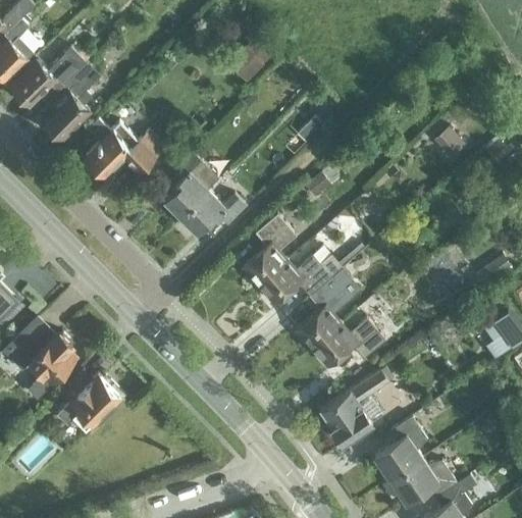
[(18,20),(20,18),(35,5),(29,0),(19,0),(0,19),(0,32),(3,36),(18,20)]
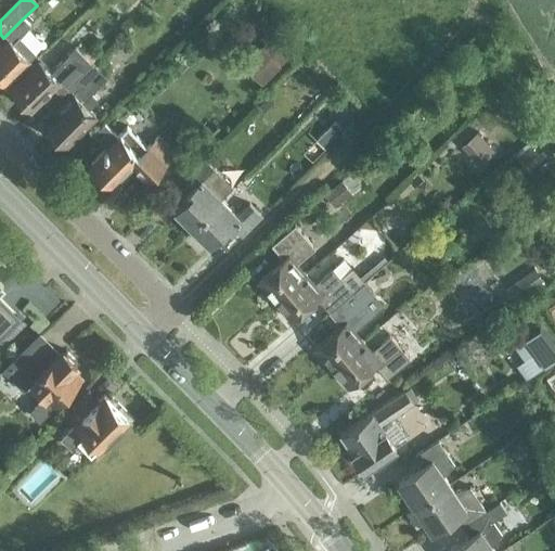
[(20,22),(3,38),(9,42),(0,50),(0,86),(2,84),(4,87),(35,56),(18,39),(30,28),(22,20),(20,22)]
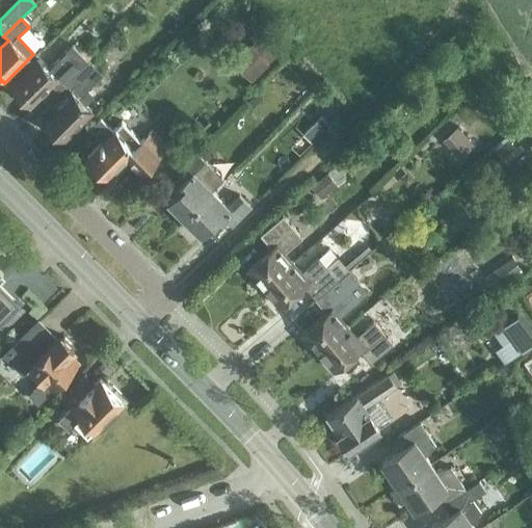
[(268,67),(274,60),(257,42),(249,49),(232,66),(250,85),(268,68),(268,67)]
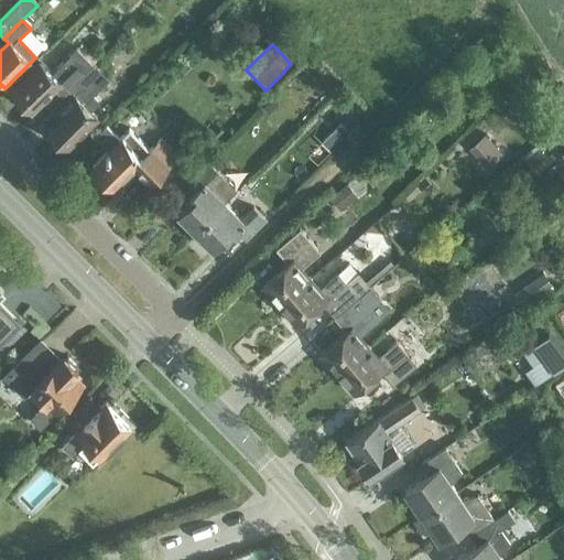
[(494,47),(480,47),(481,56),(494,56),(494,47)]
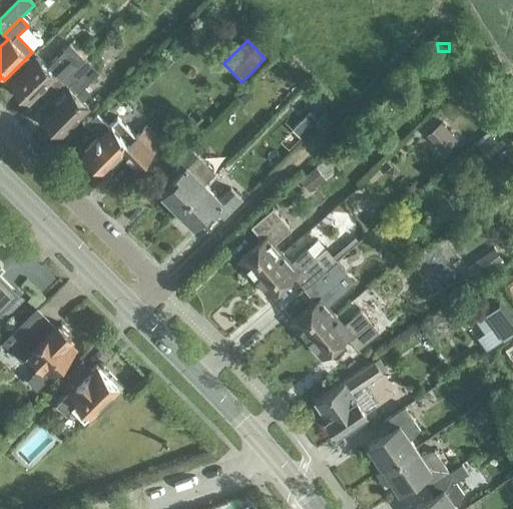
[(20,96),(28,103),(46,86),(47,87),(50,85),(56,90),(61,85),(85,61),(70,45),(47,69),(37,59),(10,85),(11,87),(9,89),(18,98),(20,96)]
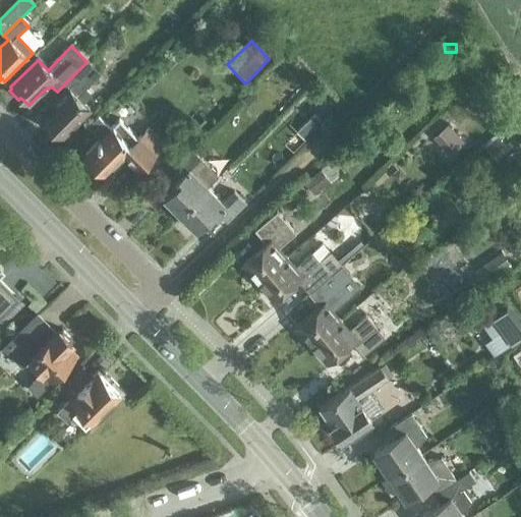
[(58,111),(46,123),(50,126),(49,130),(54,135),(58,134),(62,138),(89,112),(81,104),(84,101),(90,95),(84,90),(100,75),(87,62),(62,87),(68,93),(54,107),(58,111)]
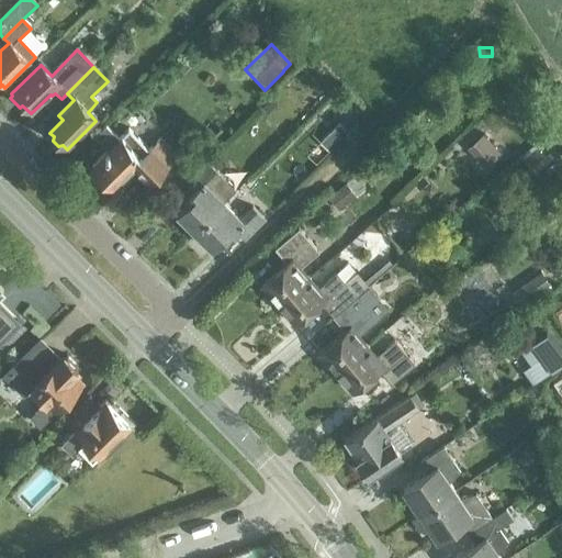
[(338,126),(329,135),(338,144),(347,135),(338,126)]
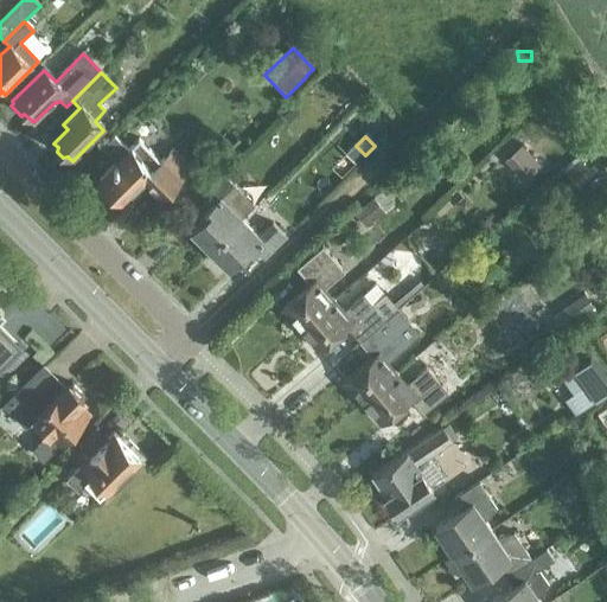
[(181,180),(191,171),(173,153),(164,162),(163,161),(161,164),(139,141),(128,153),(115,139),(103,151),(116,164),(98,181),(101,184),(98,187),(106,196),(112,194),(122,205),(144,184),(161,202),(181,181),(181,180)]
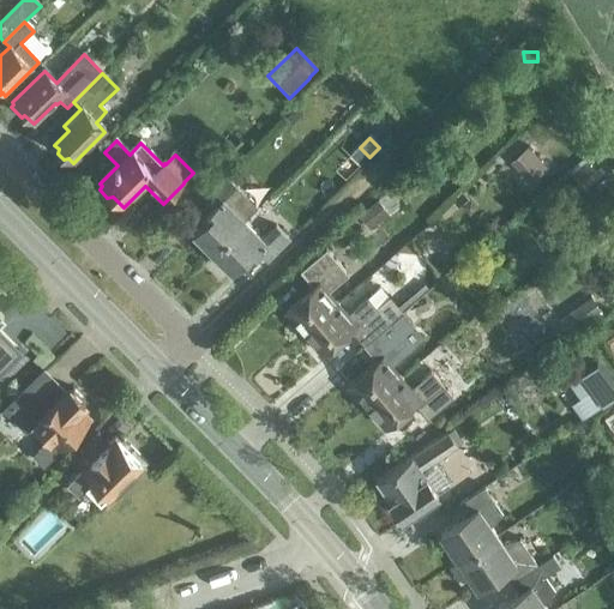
[(527,150),(509,166),(528,186),(545,170),(527,150)]
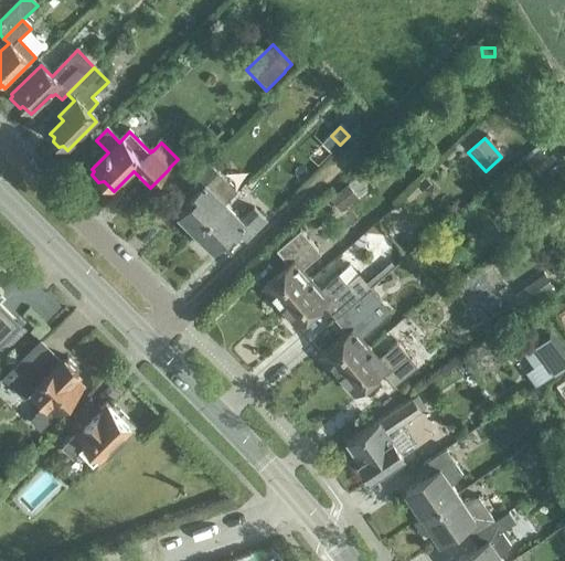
[(547,139),(522,161),(536,178),(562,157),(547,139)]
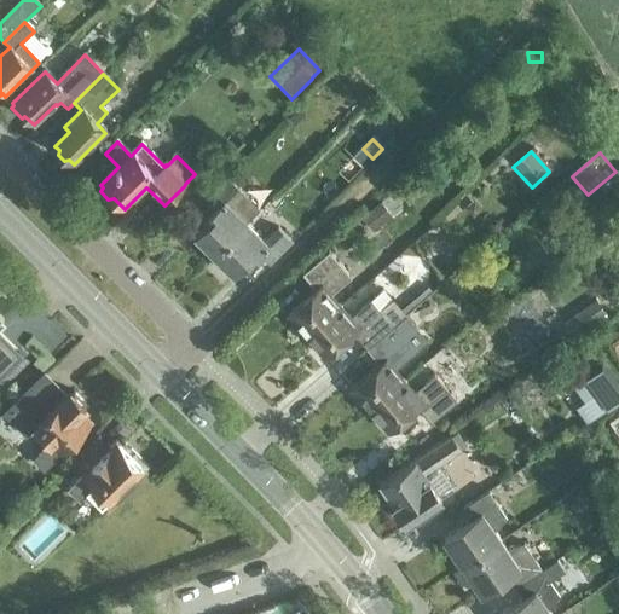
[(350,164),(343,172),(352,180),(358,173),(350,164)]
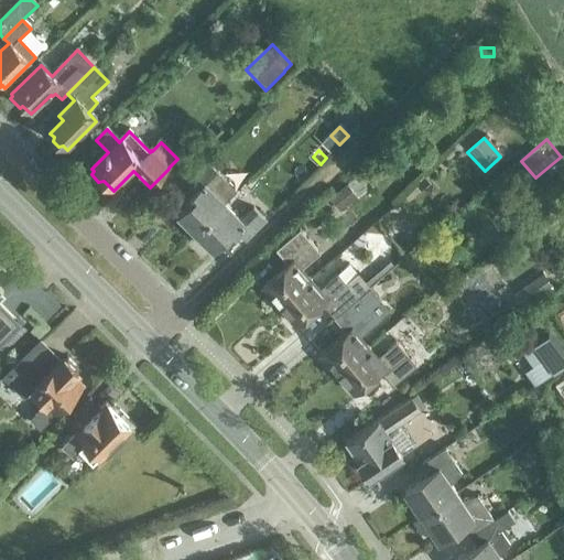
[(237,193),(207,164),(187,184),(196,193),(184,205),(187,208),(180,217),(196,234),(225,206),(237,193)]
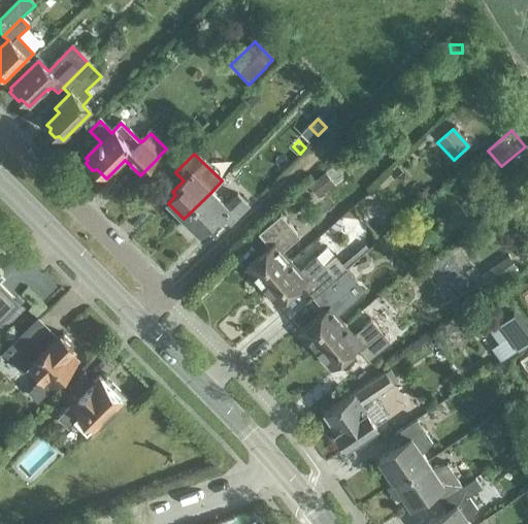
[(324,174),(306,188),(317,201),(334,188),(324,174)]
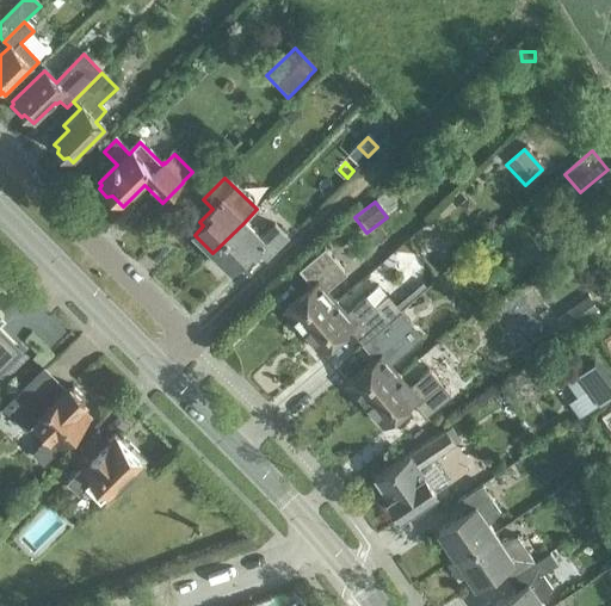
[(267,263),(289,241),(275,228),(261,241),(244,223),(213,253),(232,272),(240,263),(244,266),(257,253),(267,263)]
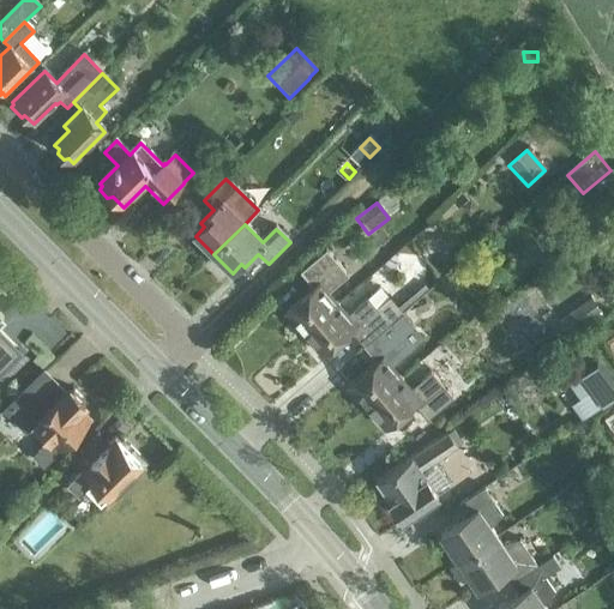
[(304,336),(337,306),(327,295),(348,278),(326,252),(300,275),(312,289),(284,314),(304,336)]
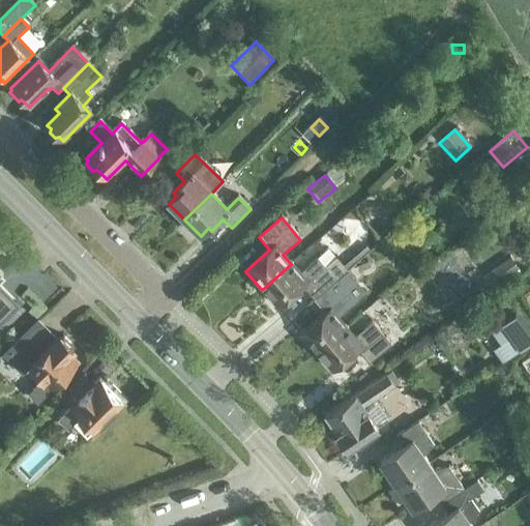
[(299,274),(291,264),(262,290),(277,309),(302,288),(314,301),(335,282),(347,272),(335,259),(325,268),(317,259),(299,274)]
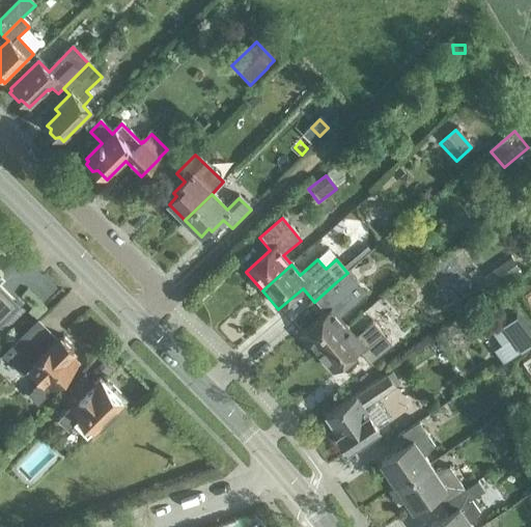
[(510,259),(481,280),(490,292),(519,272),(510,259)]
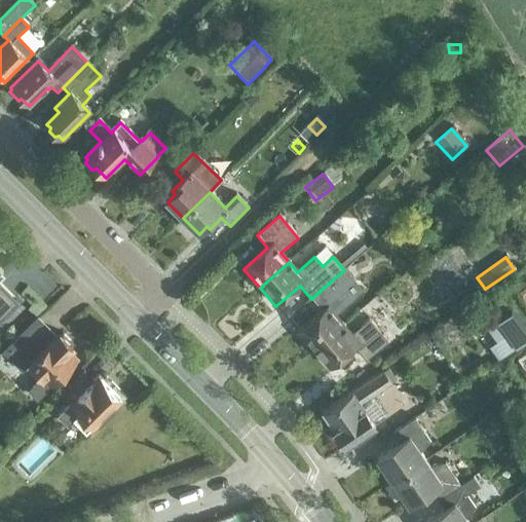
[(322,311),(298,332),(313,351),(343,326),(335,317),(352,301),(343,291),(353,282),(344,270),(333,280),(311,299),(322,311)]
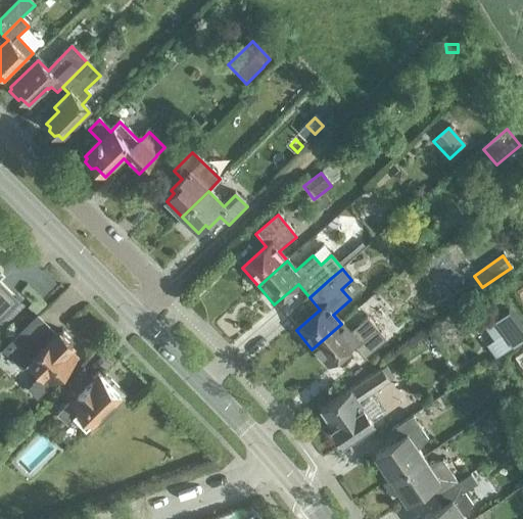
[(0,320),(16,303),(20,308),(21,307),(0,284),(0,277),(3,274),(0,270),(0,320)]
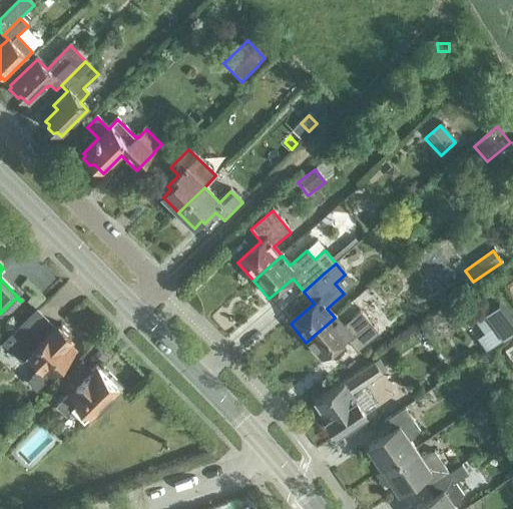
[(497,308),(482,319),(500,344),(512,334),(512,329),(507,321),(505,319),(502,315),(500,313),(499,312),(499,311),(498,310),(497,308)]
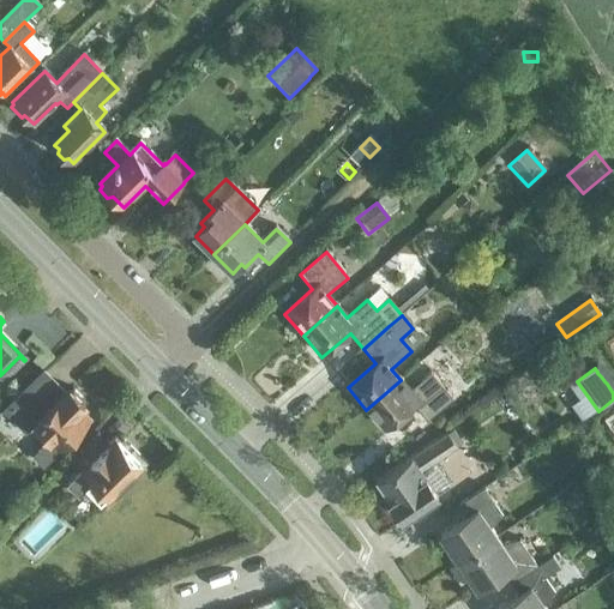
[(43,374),(6,410),(29,433),(35,427),(49,442),(34,457),(44,468),(89,423),(80,414),(83,411),(80,409),(85,404),(73,392),(68,397),(66,395),(65,396),(62,393),(61,395),(44,378),(46,377),(43,374)]
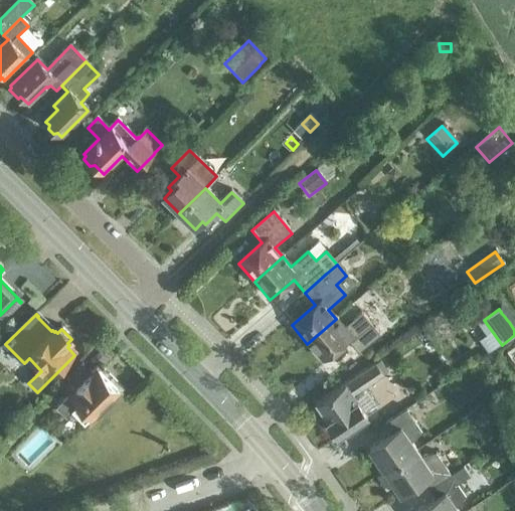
[(344,328),(336,319),(307,344),(323,362),(347,342),(357,354),(379,335),(361,314),(344,328)]
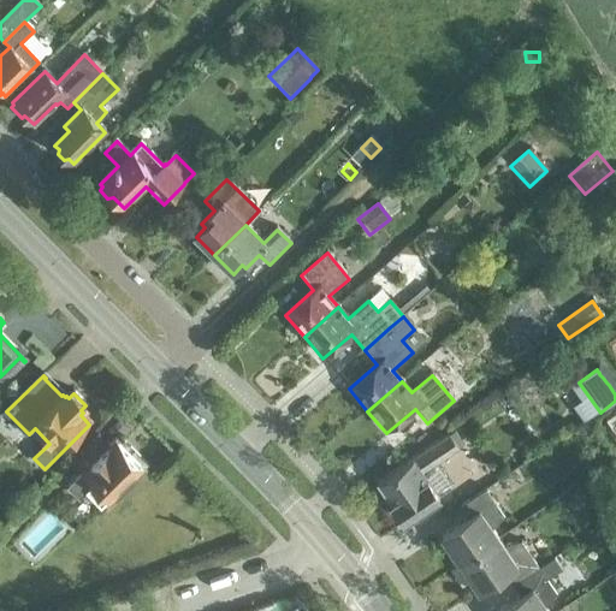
[(449,435),(379,485),(392,504),(391,504),(403,523),(439,498),(422,474),(433,468),(436,466),(458,450),(449,435)]
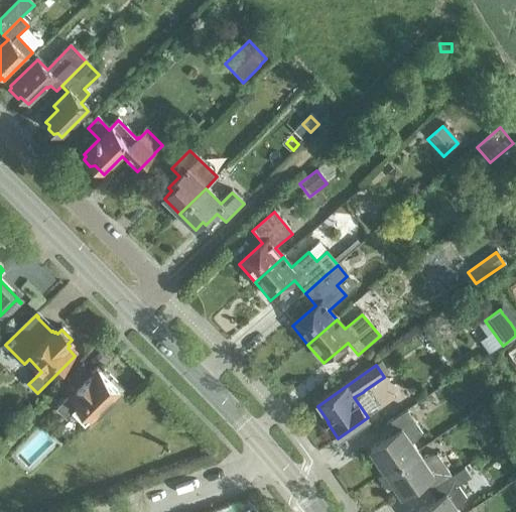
[(70,397),(56,409),(67,419),(73,413),(85,425),(91,419),(95,422),(124,393),(104,372),(102,375),(97,370),(92,376),(83,367),(60,388),(70,397)]
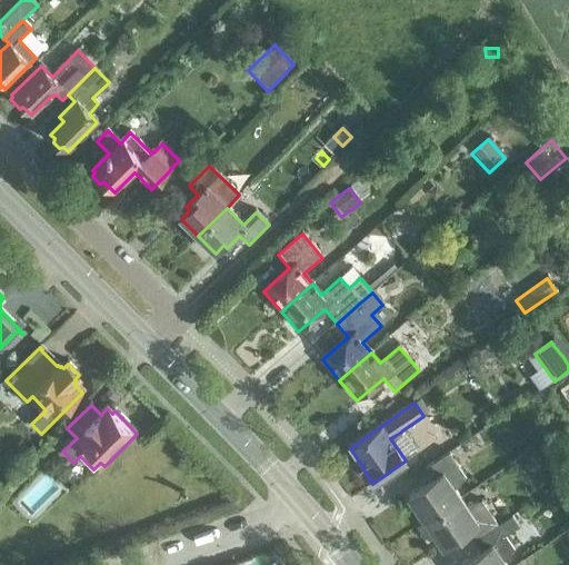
[(451,506),(461,499),(456,492),(465,478),(448,455),(425,471),(432,482),(408,498),(413,507),(410,509),(422,526),(451,506)]
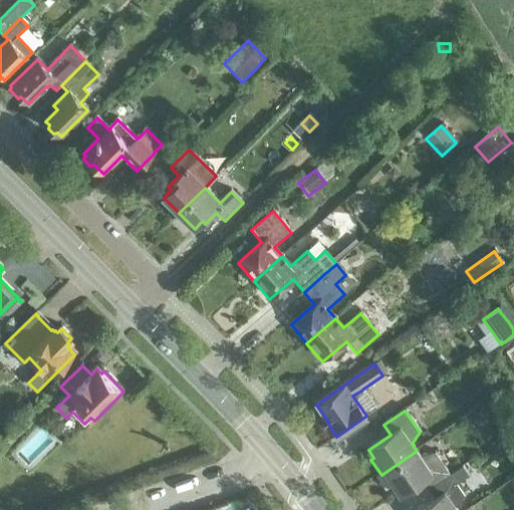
[(408,457),(381,475),(392,490),(395,487),(400,496),(422,481),(428,490),(450,476),(436,454),(421,458),(417,451),(408,457)]
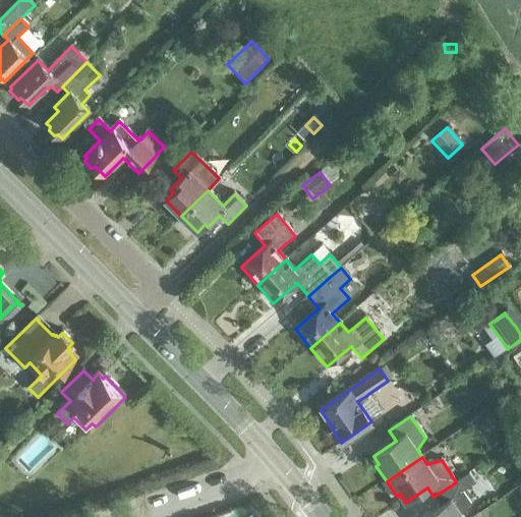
[(456,482),(433,497),(441,507),(425,516),(462,516),(461,515),(470,503),(463,492),(475,483),(469,474),(456,482)]
